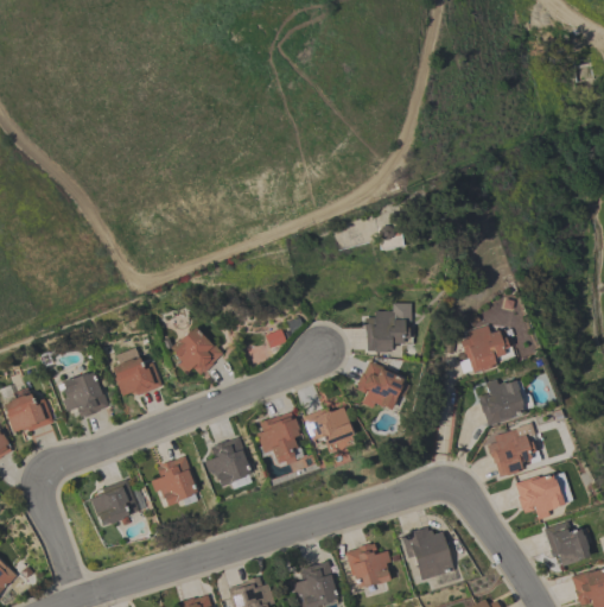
[(412,302),(413,320),(412,320),(412,327),(415,327),(415,336),(413,336),(413,342),(392,342),(392,349),(387,349),(387,351),(376,351),(376,349),(368,349),(368,336),(367,336),(367,329),(367,316),(376,316),(376,309),(394,309),(394,302),(412,302)]
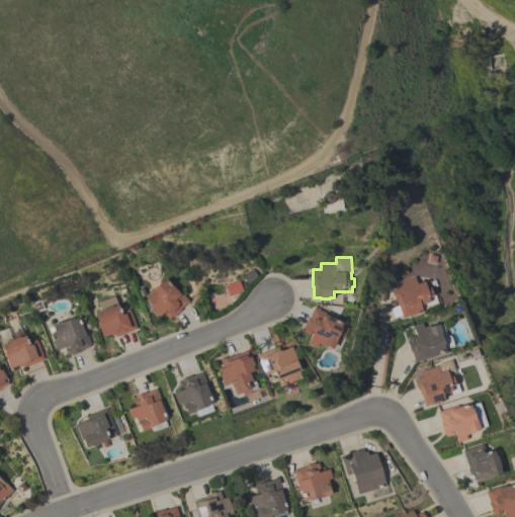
[(396,317),(393,307),(394,307),(392,299),(397,298),(395,289),(402,286),(401,281),(417,275),(420,283),(432,279),(434,285),(436,284),(439,292),(436,293),(438,302),(423,307),(424,311),(420,312),(411,315),(411,314),(405,316),(404,314),(396,317)]
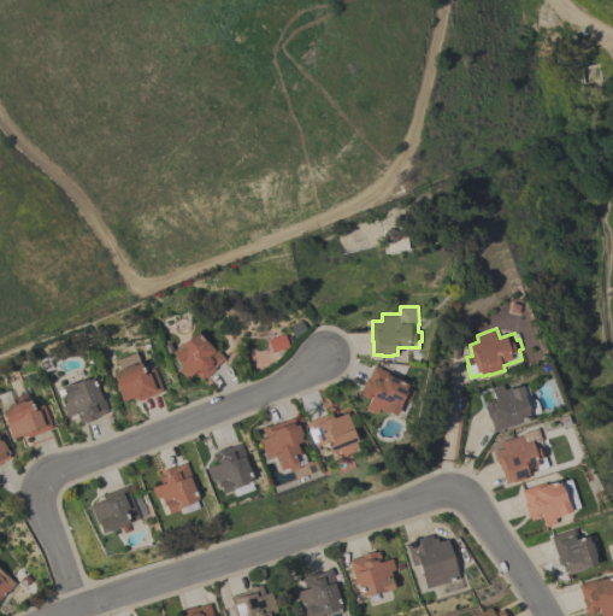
[(217,367),(218,368),(208,376),(208,375),(204,379),(198,371),(189,379),(181,369),(186,365),(180,359),(180,358),(174,351),(182,345),(195,334),(195,335),(200,330),(208,340),(211,338),(228,357),(217,367)]
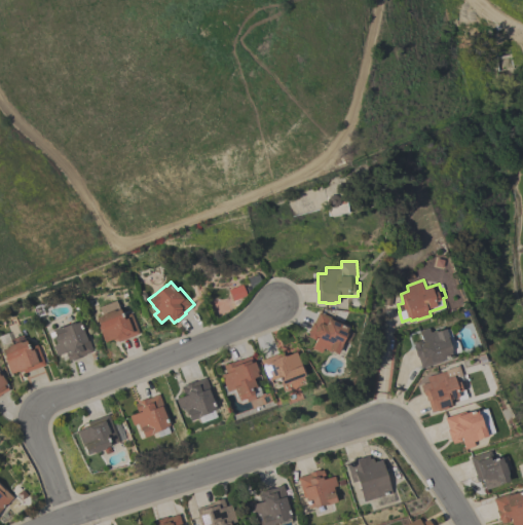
[(142,332),(120,341),(119,339),(117,339),(116,337),(106,341),(101,326),(102,325),(99,317),(105,314),(102,306),(119,299),(125,315),(134,312),(142,332)]
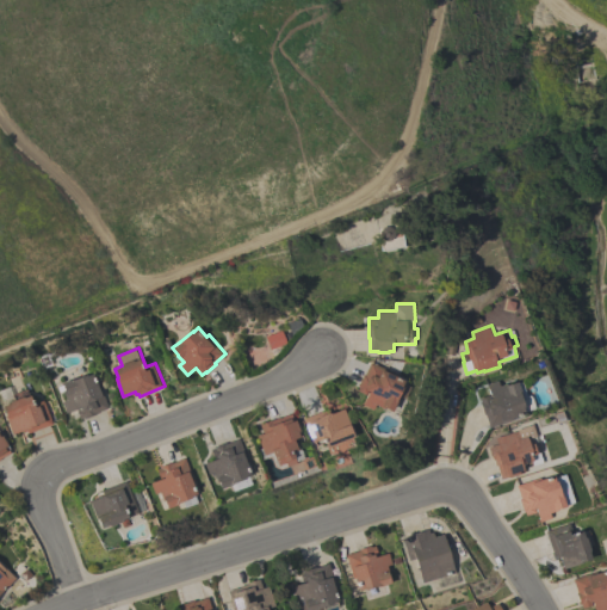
[(395,371),(394,374),(406,380),(403,386),(404,386),(398,400),(394,411),(385,407),(377,404),(375,408),(364,404),(369,394),(358,389),(365,374),(366,375),(372,361),(395,371)]
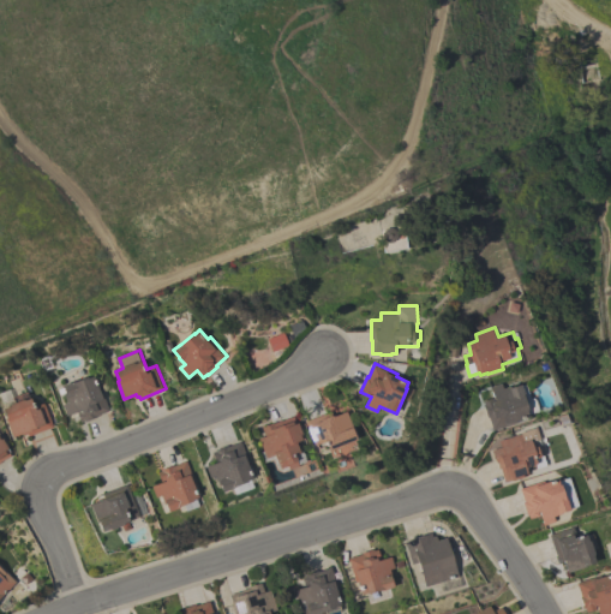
[(112,410),(100,415),(100,416),(88,421),(87,419),(83,421),(79,411),(69,415),(65,404),(70,401),(66,393),(67,393),(67,392),(63,394),(60,388),(65,387),(65,385),(76,381),(89,376),(90,377),(96,375),(101,387),(102,386),(112,410)]
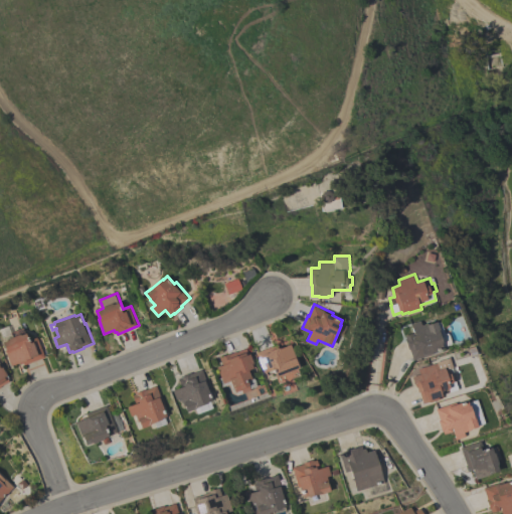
[(443,320),(446,333),(449,332),(449,333),(450,333),(453,342),(452,342),(452,343),(444,345),(445,348),(435,351),(435,353),(414,359),(411,348),(410,349),(407,338),(407,337),(406,335),(414,332),(415,336),(416,336),(412,323),(421,320),(423,324),(430,322),(431,324),(432,323),(432,322),(436,320),(437,322),(439,321),(439,322),(443,320)]
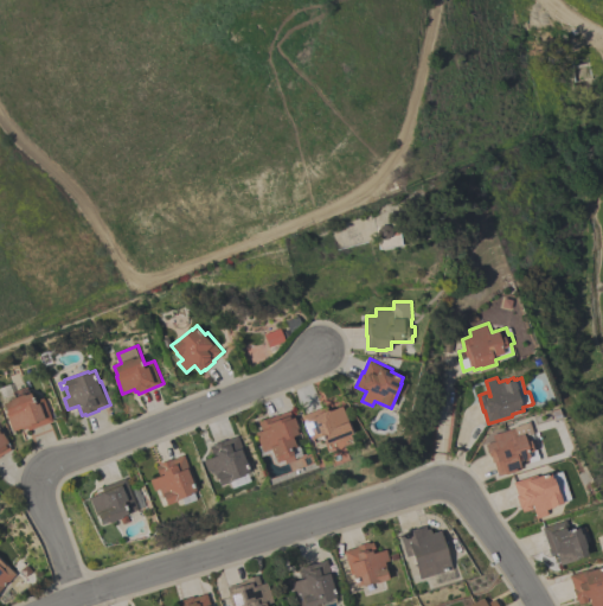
[(1,387),(11,383),(15,396),(17,396),(15,390),(30,386),(32,391),(33,391),(36,400),(45,396),(55,420),(30,429),(29,425),(15,431),(7,412),(8,412),(5,402),(7,402),(1,387)]
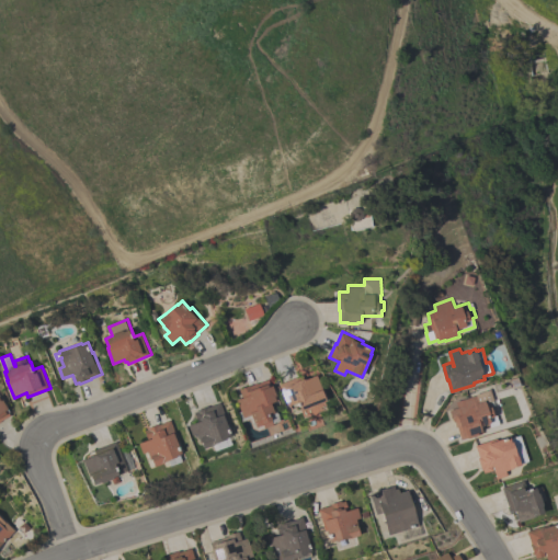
[(280,384),(302,375),(303,379),(318,374),(325,390),(322,391),(327,400),(320,402),(319,404),(308,409),(306,408),(302,410),(298,401),(288,406),(280,384)]
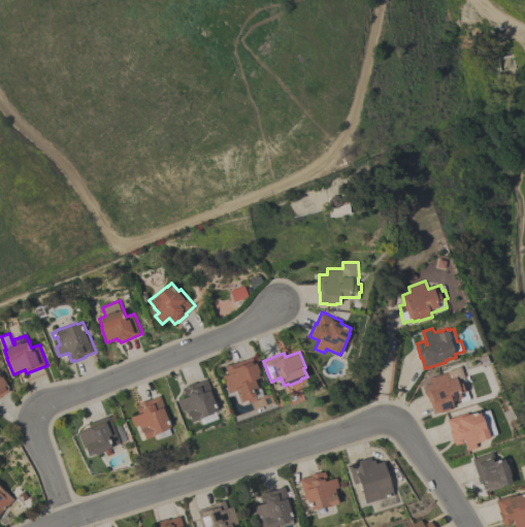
[(260,385),(261,388),(262,388),(263,392),(262,392),(263,395),(258,397),(258,399),(250,402),(249,399),(242,401),(240,396),(239,397),(236,390),(230,392),(224,375),(229,373),(226,366),(242,359),(242,360),(253,356),(256,362),(257,362),(261,371),(260,372),(261,375),(260,375),(261,377),(256,379),(258,386),(260,385)]
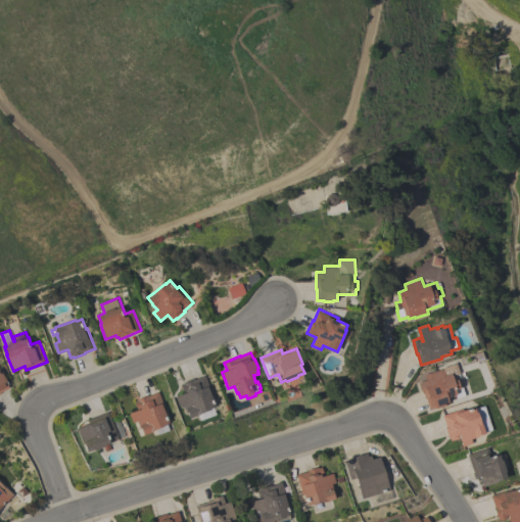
[(0,367),(3,373),(4,372),(8,381),(11,387),(1,392),(1,393),(0,393),(0,367)]
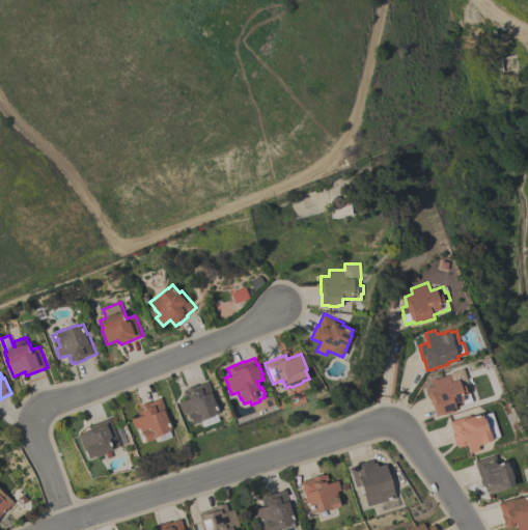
[(450,373),(453,382),(466,378),(468,384),(471,383),(474,391),(472,392),(474,400),(466,403),(465,399),(456,402),(457,408),(453,410),(454,411),(444,414),(444,413),(438,415),(434,403),(433,403),(432,398),(431,398),(427,387),(435,385),(434,380),(450,373)]
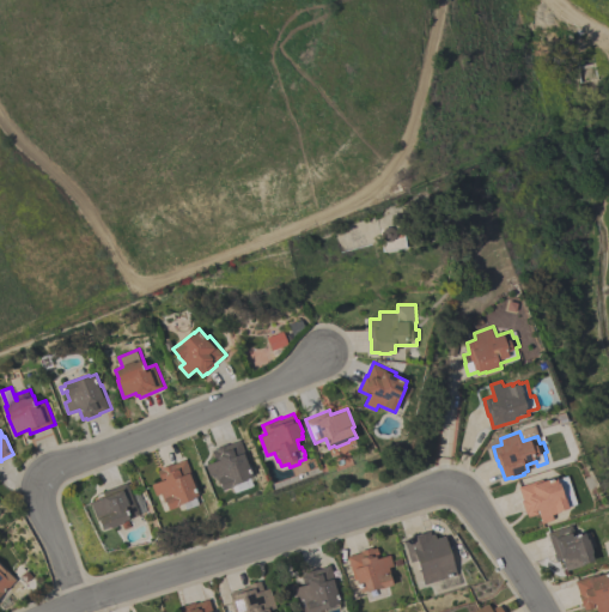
[(254,484),(236,490),(233,485),(224,489),(221,482),(219,482),(217,473),(211,474),(207,464),(217,460),(213,450),(217,449),(215,448),(229,443),(242,440),(254,476),(251,476),(254,484)]
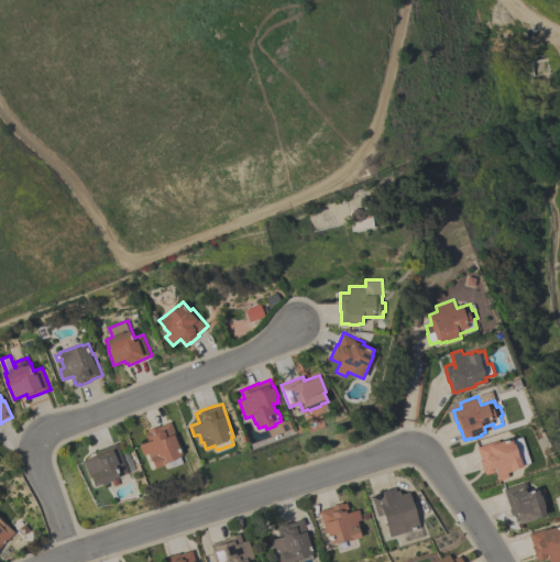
[(180,442),(179,442),(184,454),(178,456),(178,458),(177,459),(179,464),(173,467),(171,461),(165,462),(166,463),(156,467),(153,460),(152,460),(150,452),(144,454),(141,444),(150,441),(146,431),(151,430),(150,429),(160,425),(161,426),(173,421),(180,442)]
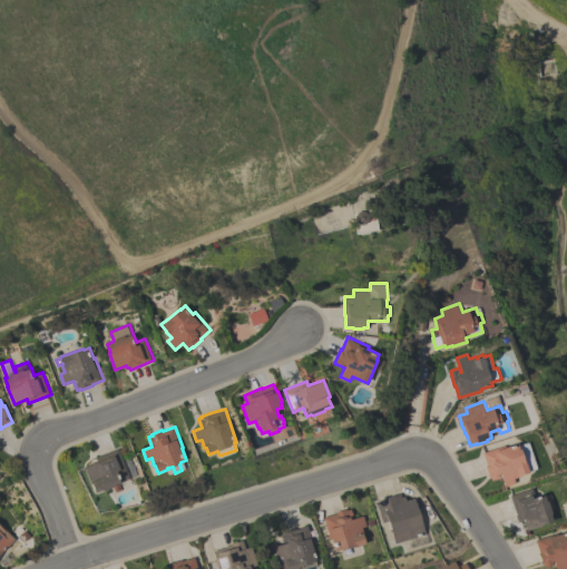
[(539,468),(530,470),(531,471),(521,474),(521,476),(515,478),(517,482),(507,486),(502,472),(501,473),(502,477),(494,480),(492,476),(491,477),(487,464),(489,463),(485,452),(508,444),(509,445),(519,442),(519,444),(530,441),(539,468)]
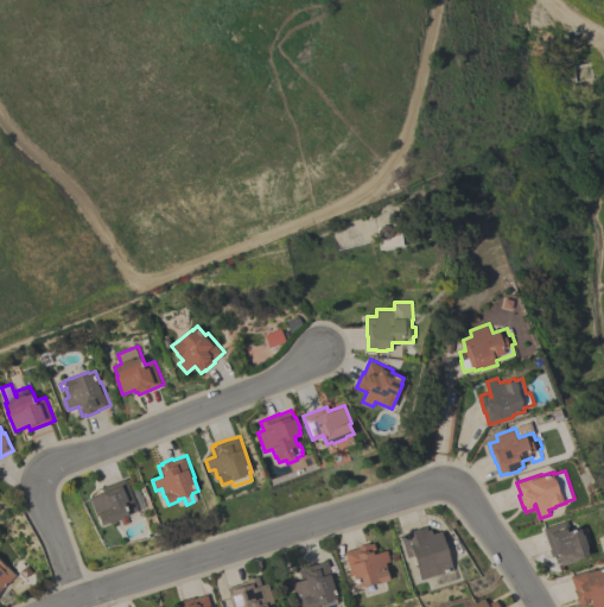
[(140,510),(128,514),(124,516),(124,518),(112,523),(110,522),(103,524),(100,516),(99,516),(91,498),(105,492),(103,487),(127,478),(140,510)]
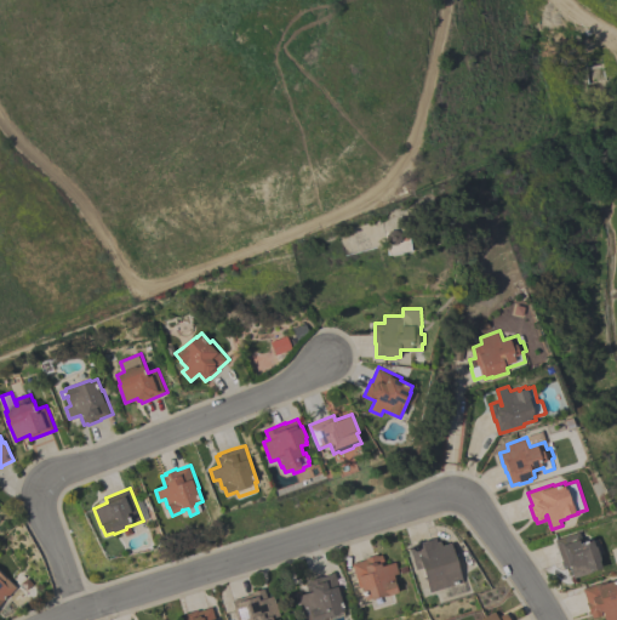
[(599,538),(604,552),(600,553),(601,558),(601,559),(603,567),(593,569),(594,572),(575,576),(572,566),(570,567),(569,563),(565,564),(556,539),(581,530),(584,541),(594,539),(594,540),(599,538)]
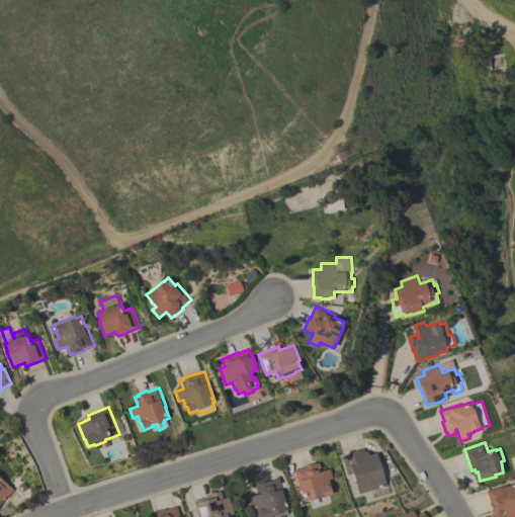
[(354,472),(348,474),(343,456),(349,454),(349,452),(365,447),(366,451),(369,450),(370,454),(377,451),(388,485),(360,493),(354,472)]
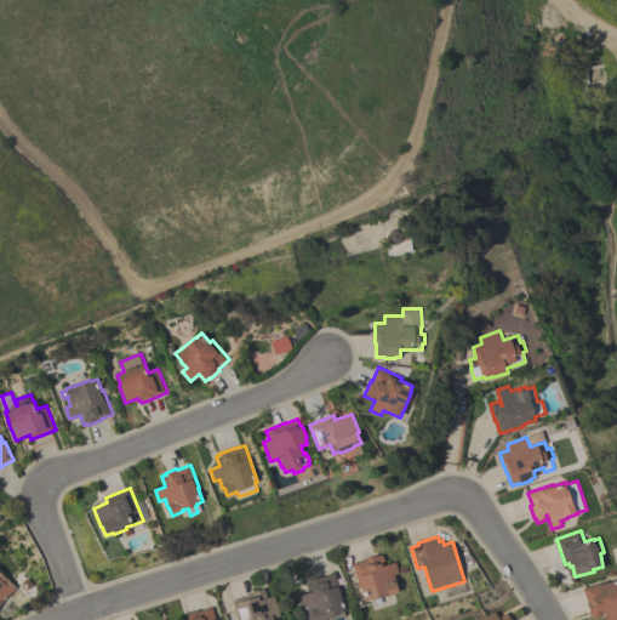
[(353,563),(367,558),(366,557),(380,553),(380,555),(383,553),(387,564),(396,561),(401,576),(395,579),(400,591),(388,595),(387,593),(373,597),(366,598),(363,586),(360,587),(353,563)]
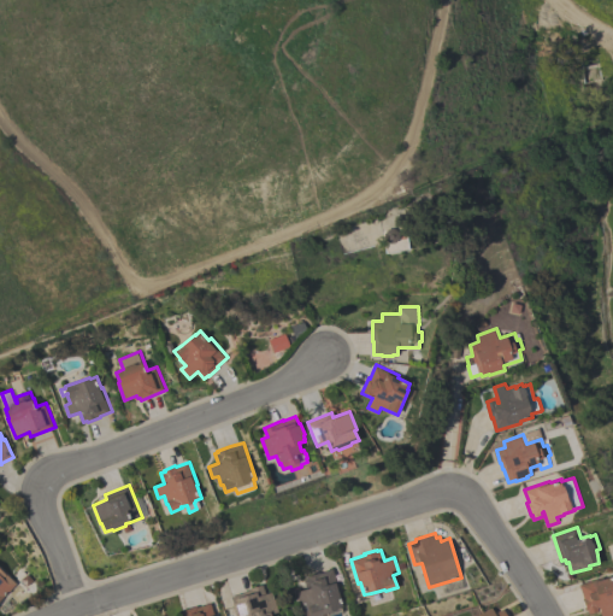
[(306,615),(298,591),(308,587),(305,578),(334,568),(340,586),(339,587),(345,604),(342,605),(343,609),(329,614),(329,615),(325,615),(312,615),(306,615)]
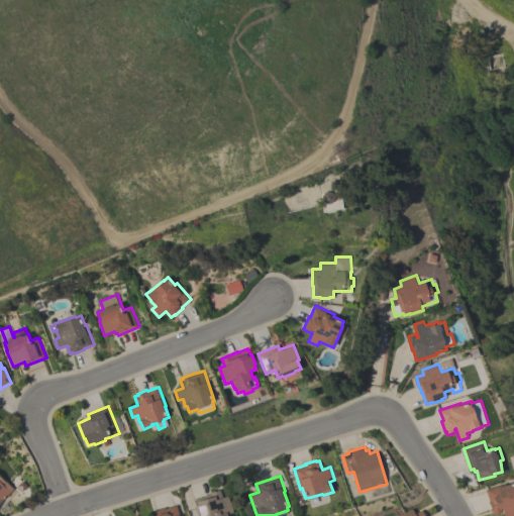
[(0,477),(8,485),(1,492),(7,497),(0,504),(0,477)]
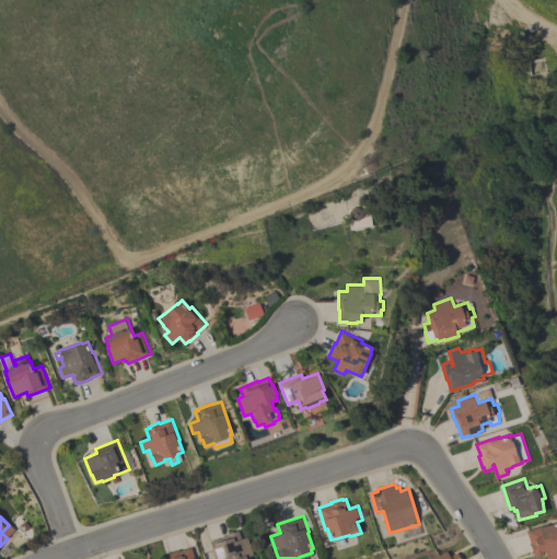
[(556,558),(547,558),(546,554),(536,556),(535,552),(534,552),(531,542),(532,542),(528,530),(556,521),(556,558)]
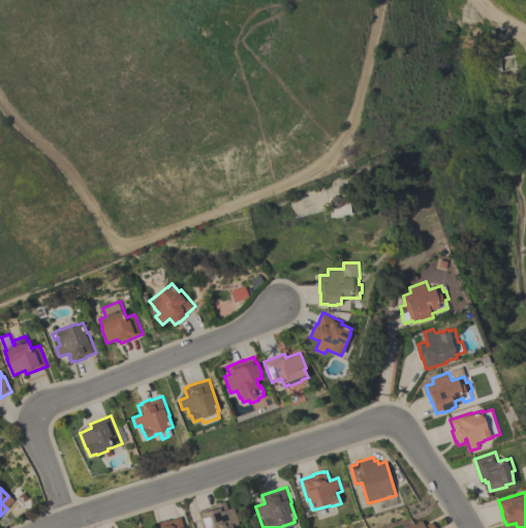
[(204,527),(203,525),(204,525),(198,510),(218,504),(217,502),(226,500),(228,508),(235,506),(240,525),(234,527),(204,527)]
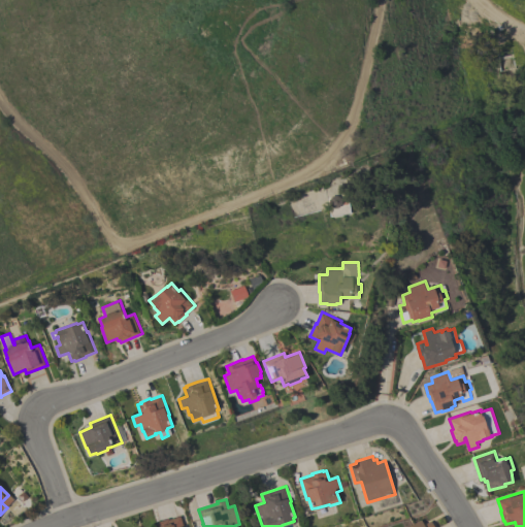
[(156,526),(156,523),(159,522),(159,521),(169,518),(170,519),(182,516),(185,526),(156,526)]
